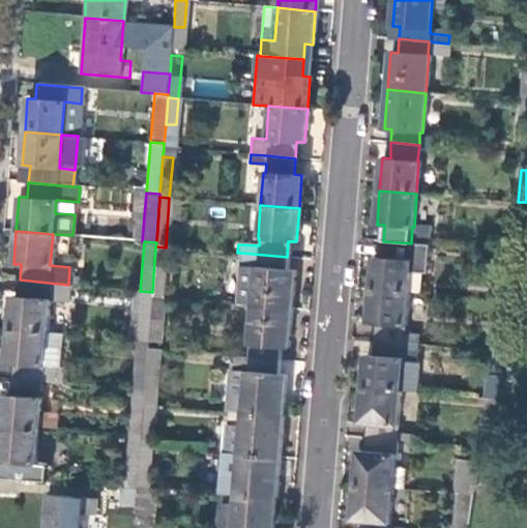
[(411,243),(383,241),(381,258),(374,257),(372,289),(409,292),(410,272),(426,274),(429,245),(411,243)]
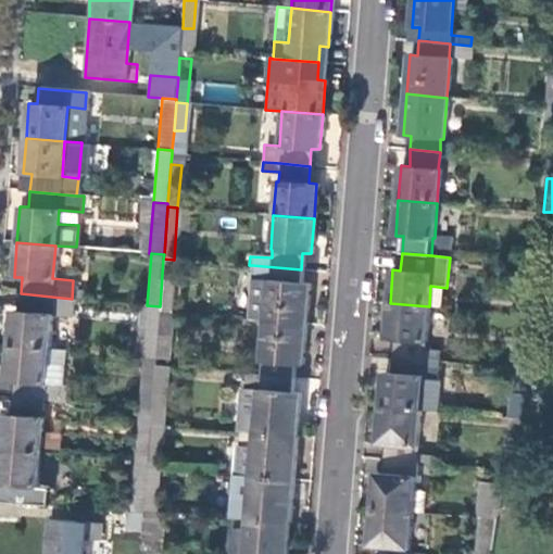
[(168,313),(174,260),(163,259),(160,306),(159,312),(168,313)]
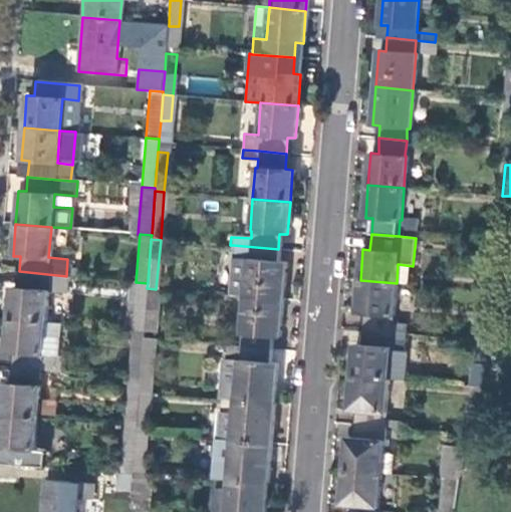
[(244,296),(281,299),(284,262),(277,262),(278,249),(233,245),(232,255),(229,295),(244,296)]
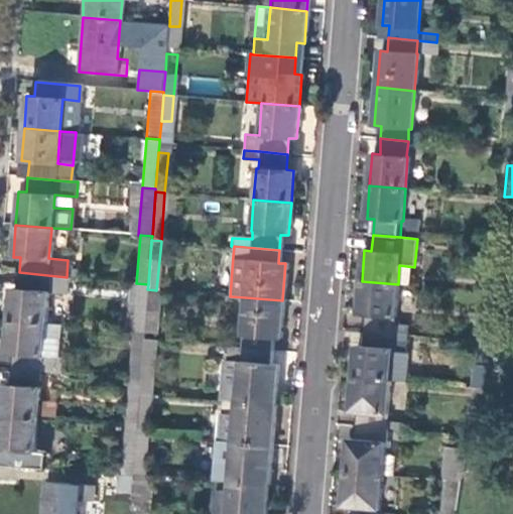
[(67,277),(19,272),(18,289),(10,288),(7,320),(43,324),(45,292),(65,294),(67,277)]
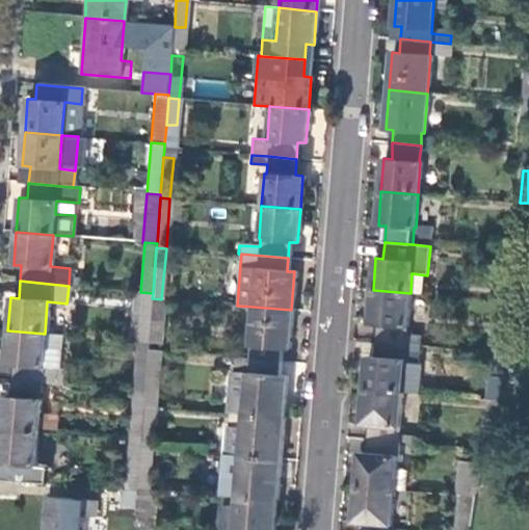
[(411,293),(373,290),(370,324),(377,325),(376,341),(420,345),(420,337),(405,336),(405,327),(407,327),(411,293)]
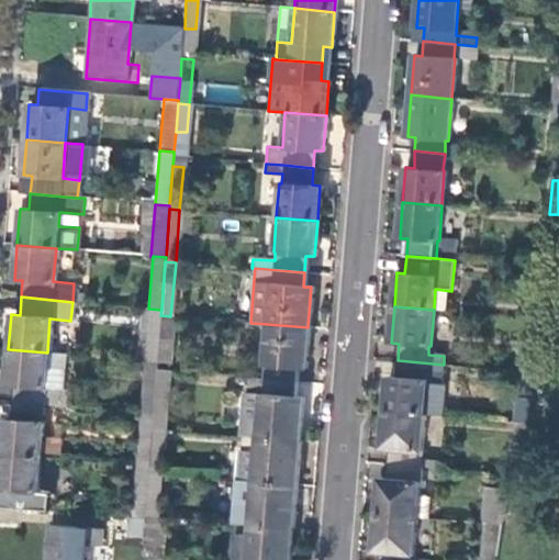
[(161,310),(148,309),(144,360),(156,361),(160,315),(161,310)]
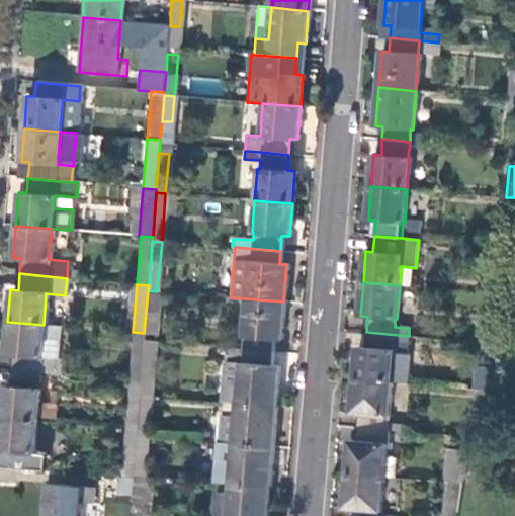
[(242,349),(272,352),(273,340),(280,341),(283,302),(246,298),(242,349)]
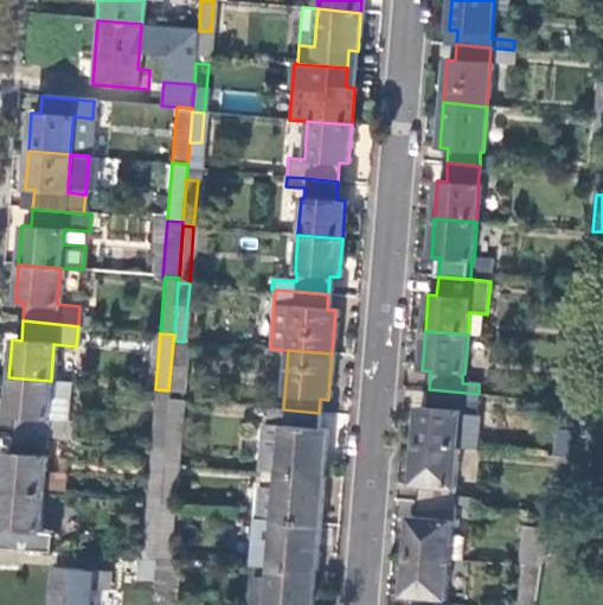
[(51,381),(8,377),(6,415),(15,415),(13,435),(45,438),(69,440),(70,421),(47,419),(51,381)]
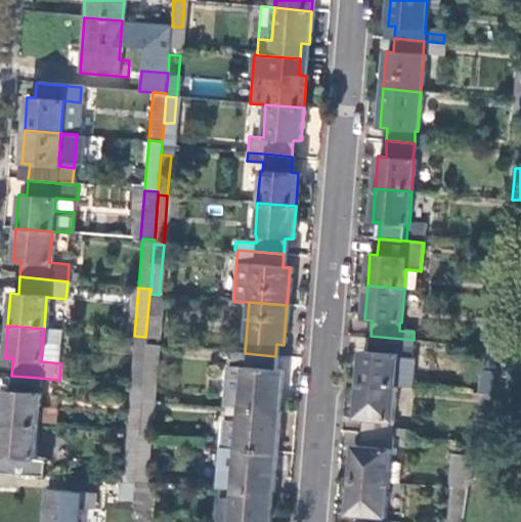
[(145,337),(134,336),(130,385),(141,386),(145,345),(145,337)]
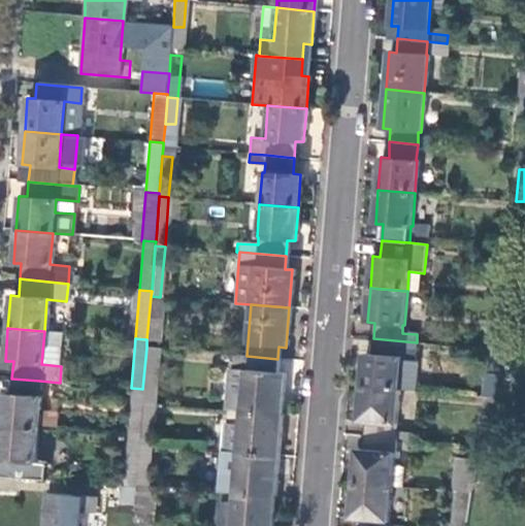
[(417,342),(373,338),(372,354),(365,353),(362,387),(399,390),(415,391),(417,365),(401,364),(401,357),(399,357),(400,349),(416,350),(417,342)]
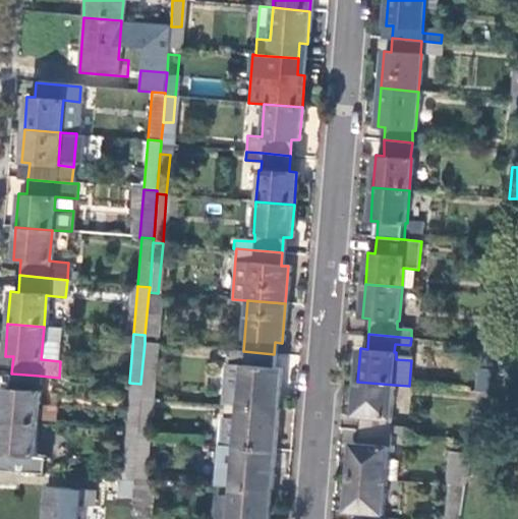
[(483,369),(493,371),(497,346),(485,345),(483,369)]
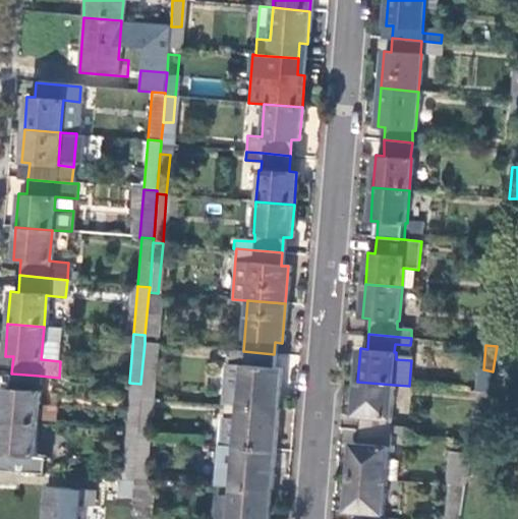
[(224,405),(277,409),(280,368),(273,367),(274,354),(243,351),(224,350),(223,363),(224,363),(241,365),(239,395),(222,393),(221,405),(224,405)]
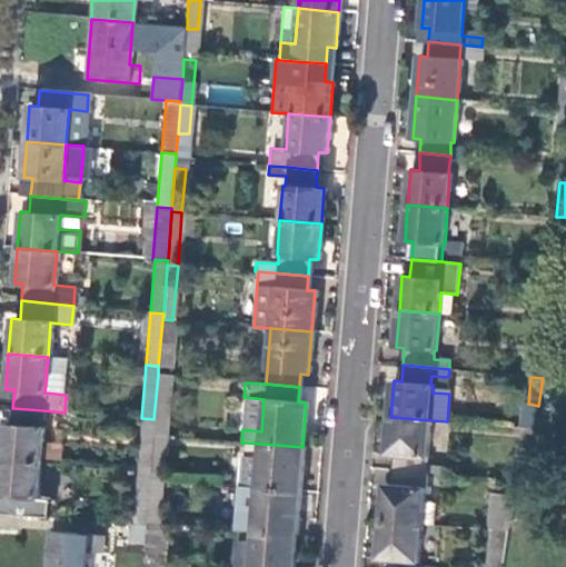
[(264,399),(245,397),(242,429),(261,431),(264,399)]
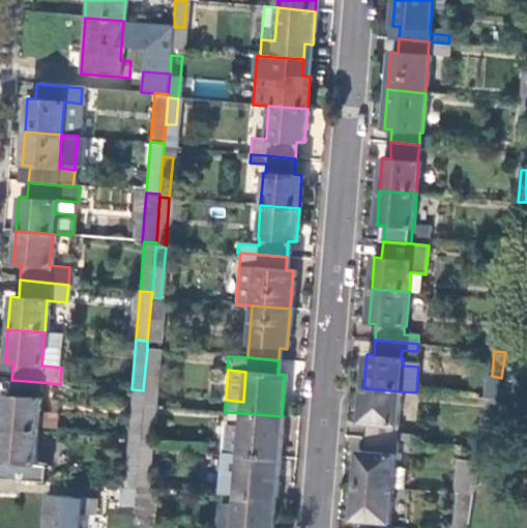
[(39,382),(11,380),(10,397),(2,396),(0,417),(0,428),(36,431),(39,399),(37,399),(39,382)]
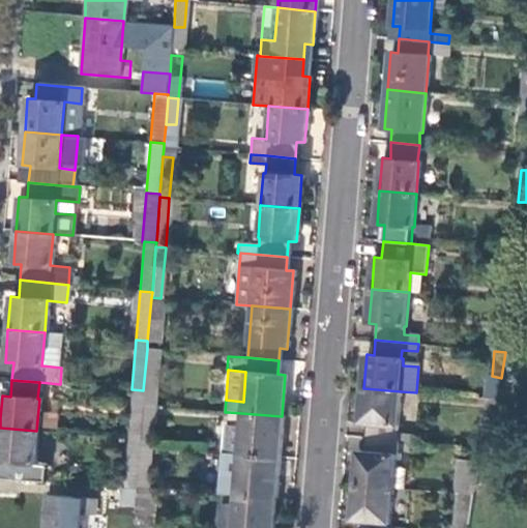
[(401,391),(363,388),(360,422),(368,423),(367,438),(398,441),(401,391)]
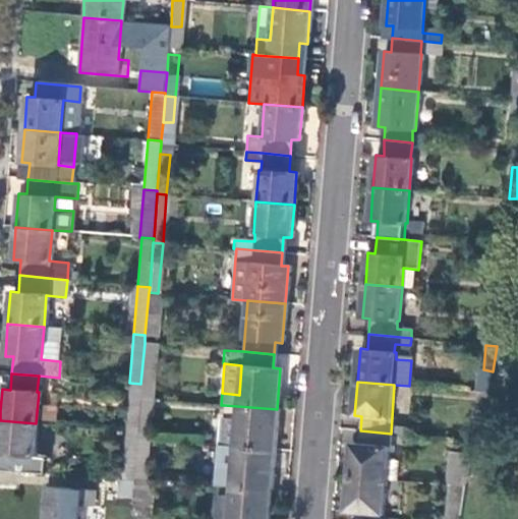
[(140,384),(129,383),(125,431),(137,433),(139,398),(140,384)]
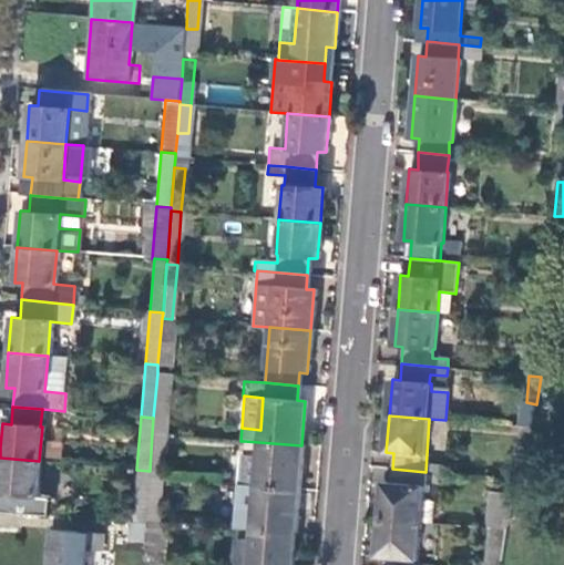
[(165,434),(152,433),(150,471),(149,476),(160,478),(162,478),(165,434)]
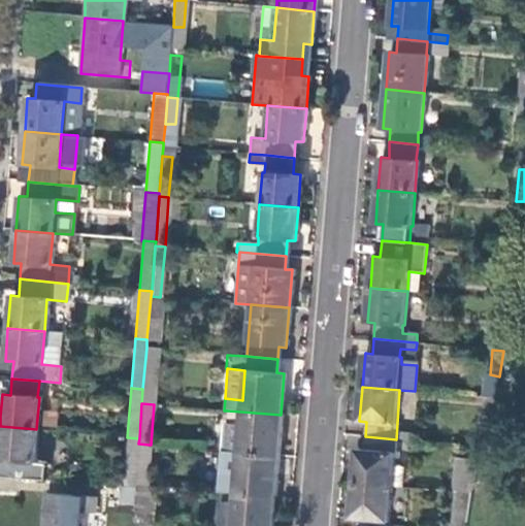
[(238,452),(277,455),(281,415),(227,411),(226,424),(222,424),(220,451),(238,452)]
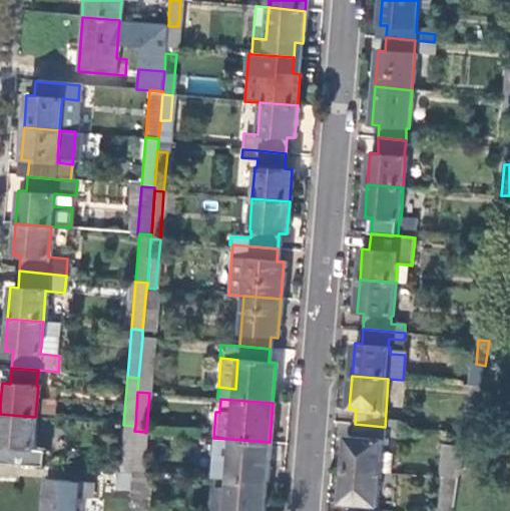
[(35,417),(0,414),(0,446),(4,447),(3,463),(29,465),(31,450),(32,450),(35,417)]
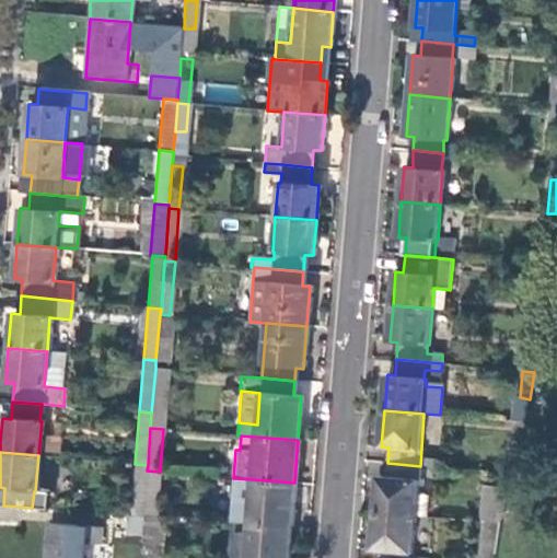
[(420,466),(387,463),(386,479),(378,478),(375,513),(416,516),(418,495),(420,466)]
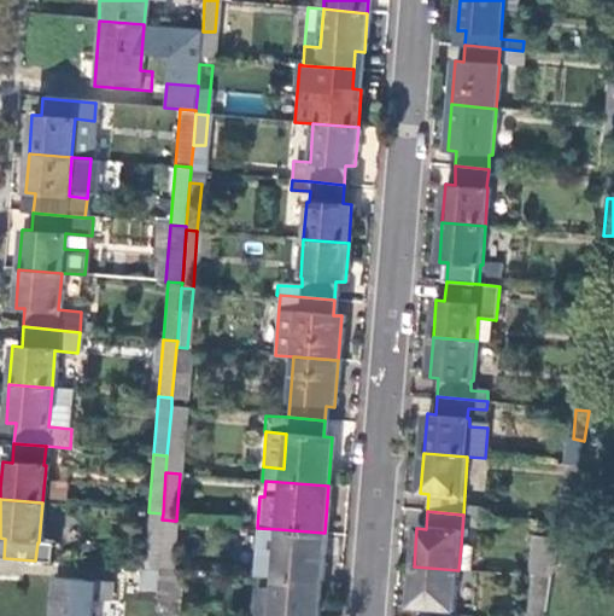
[(163,513),(148,512),(144,570),(158,571),(158,567),(162,519),(163,513)]
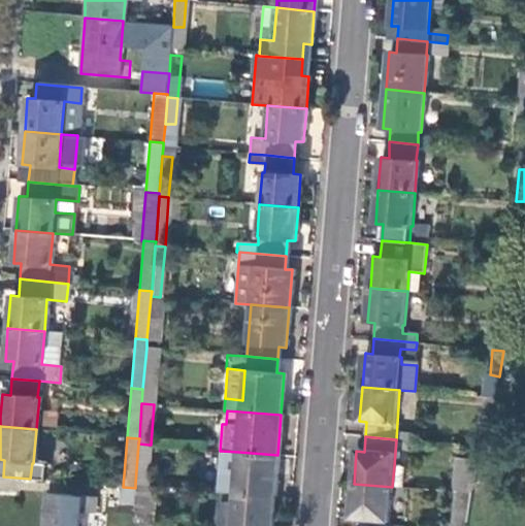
[(149,445),(138,444),(135,484),(145,485),(149,445)]
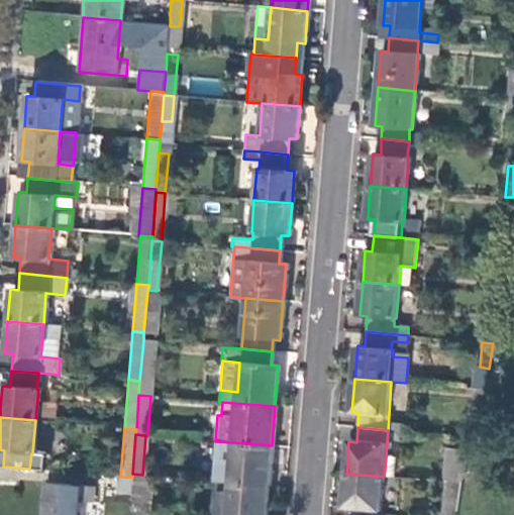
[(228,483),(268,486),(272,445),(233,442),(231,468),(216,467),(215,482),(228,483)]
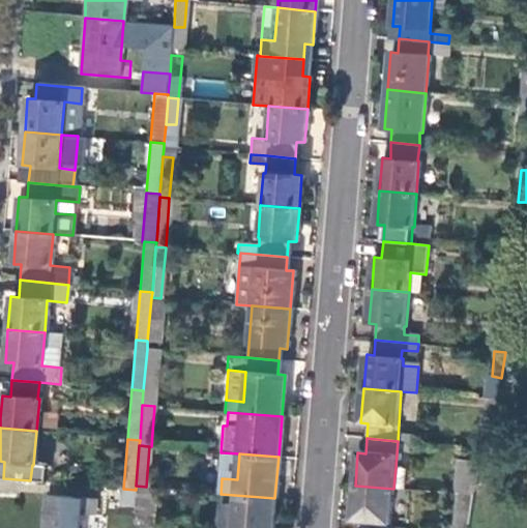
[(459,495),(472,495),(480,463),(458,460),(455,495),(459,495)]
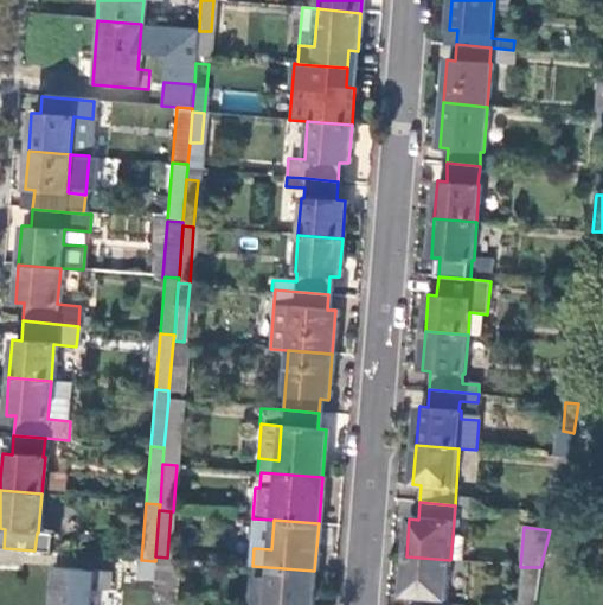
[(464,537),(453,536),(450,560),(462,561),(464,537)]
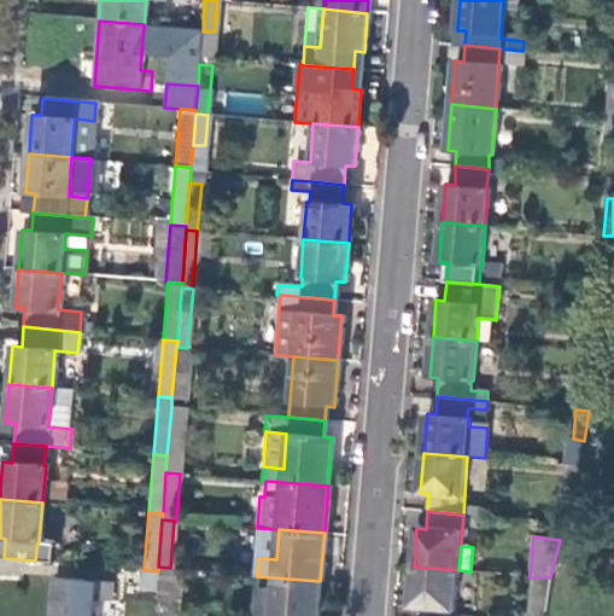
[(177,615),(182,569),(170,568),(158,567),(158,571),(155,615),(177,615)]
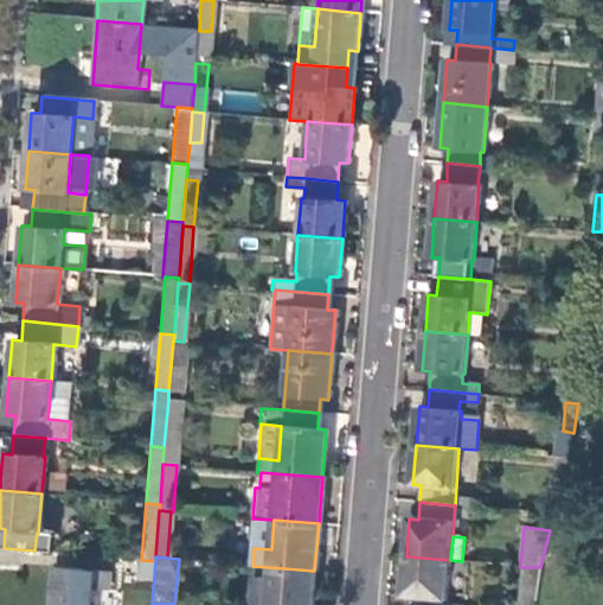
[(450,560),(406,556),(403,596),(411,596),(410,604),(447,604),(450,560)]
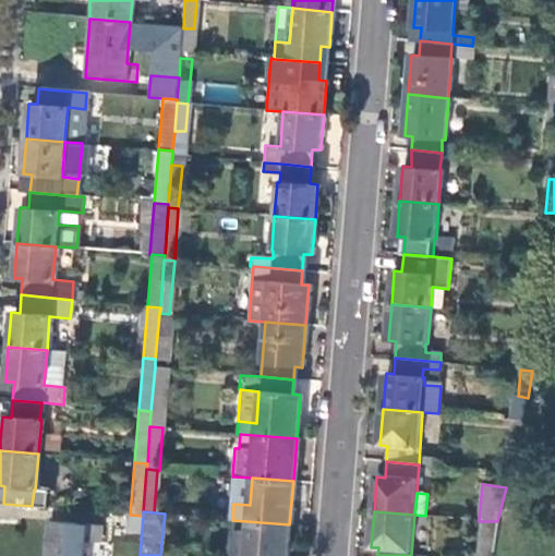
[(286,555),(289,524),(246,521),(243,555),(286,555)]
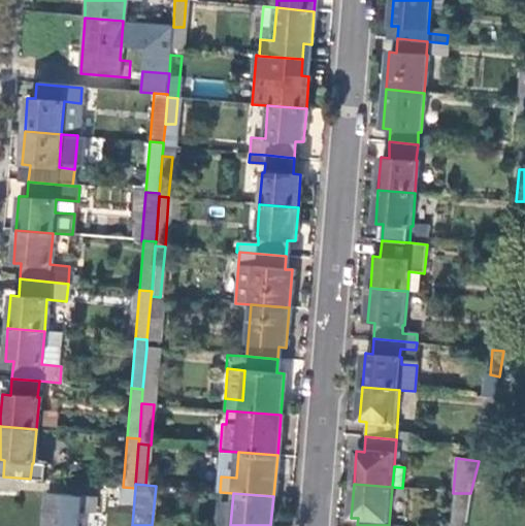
[(464,525),(470,493),(457,493),(454,525),(464,525)]
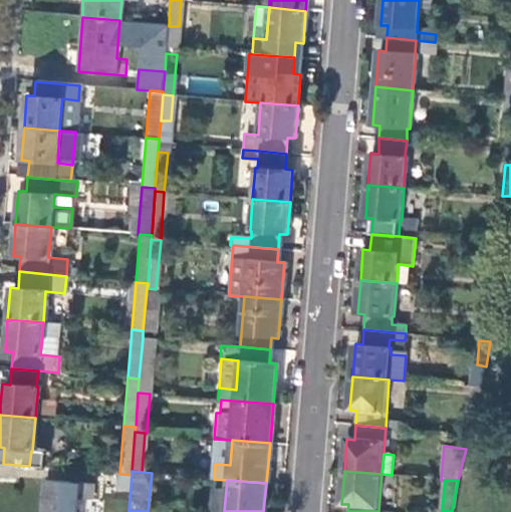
[(77,511),(79,499),(89,500),(90,486),(43,481),(40,511),(77,511)]
